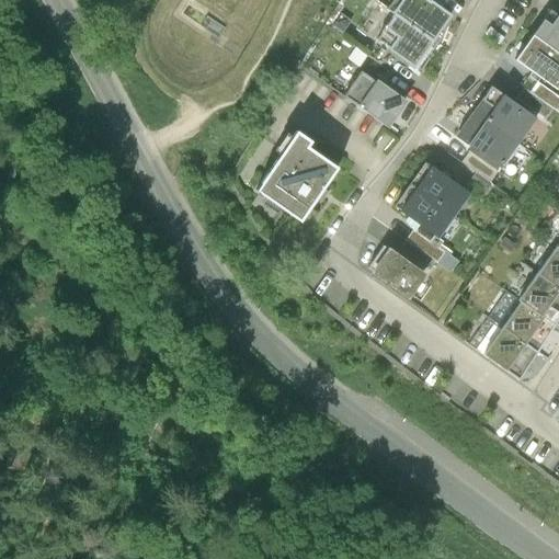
[(433,40),(452,13),(432,0),(392,0),(388,7),(396,13),(433,40)]
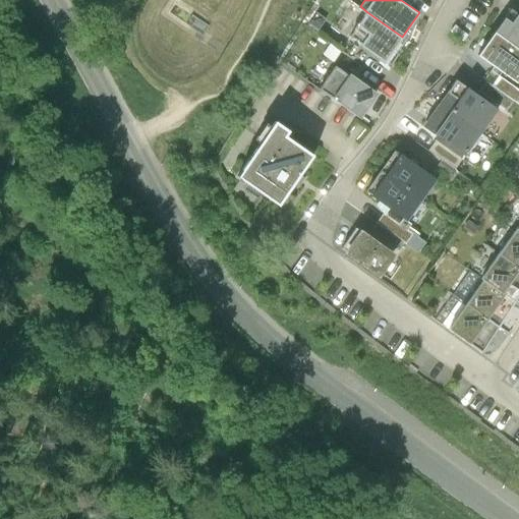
[(518,9),(513,6),(496,32),(518,48),(518,9)]
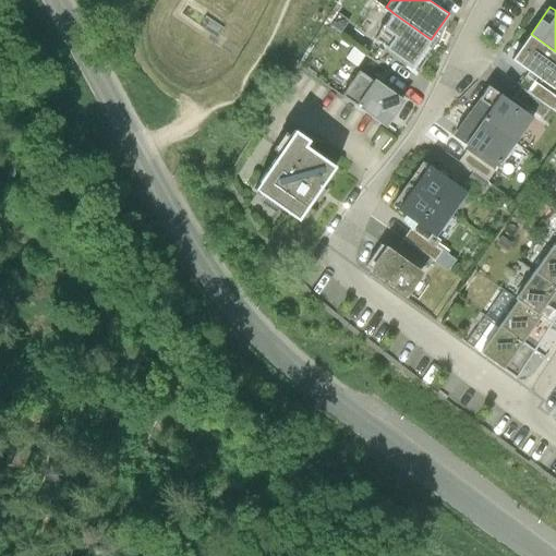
[(376,37),(413,63),(431,39),(394,13),(376,37)]
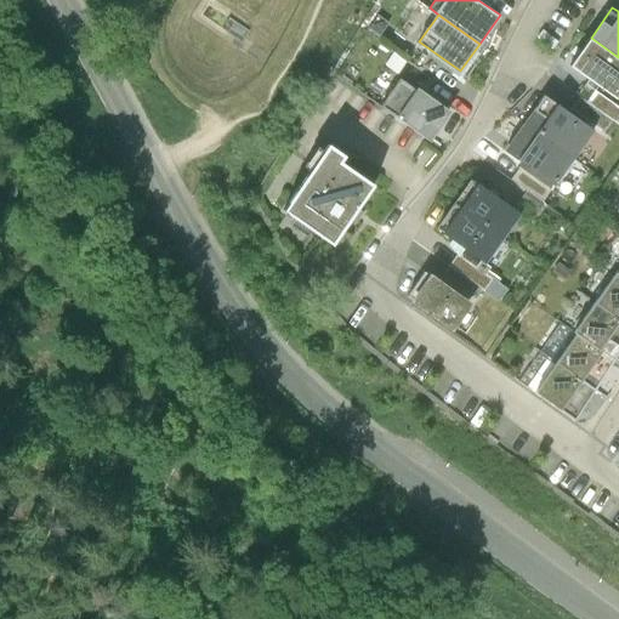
[(618,57),(591,38),(572,64),(618,97),(618,57)]
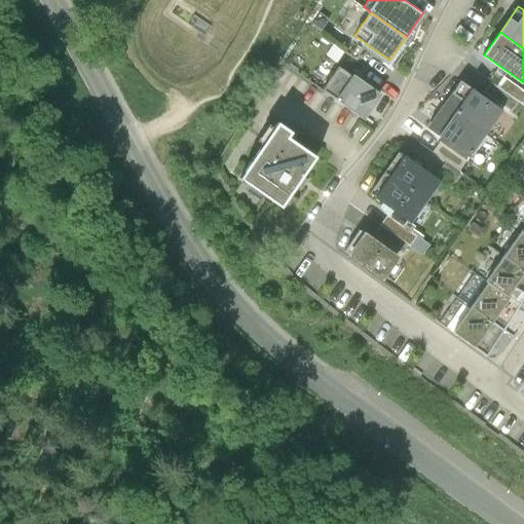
[(323,87),(363,116),(379,94),(339,66),(323,87)]
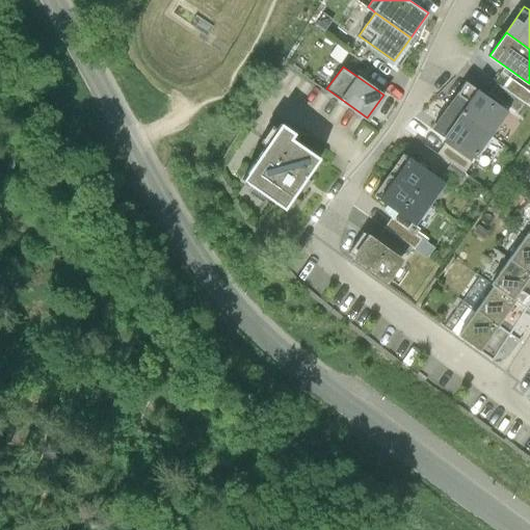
[(510,111),(468,81),(451,104),(493,134),(510,111)]
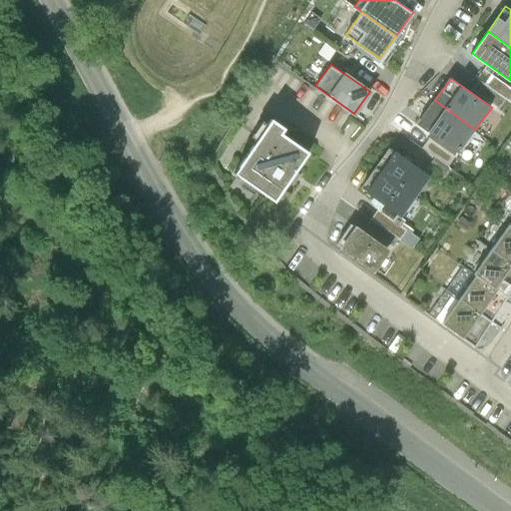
[(435,100),(418,123),(459,152),(475,129),(435,100)]
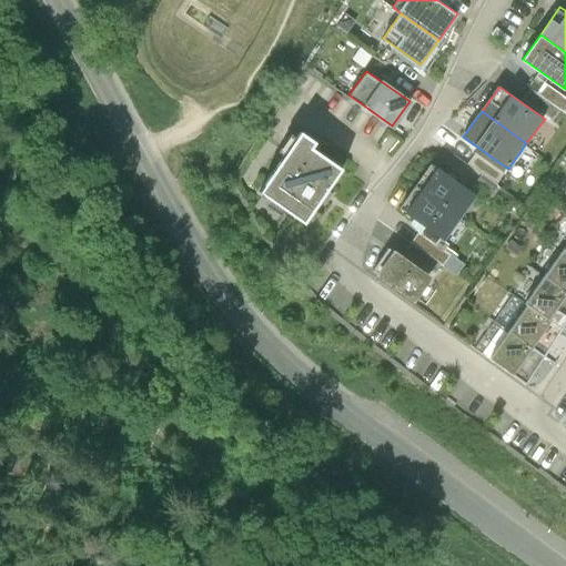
[(260,191),(304,222),(343,168),(313,147),(316,141),(301,131),(260,191)]
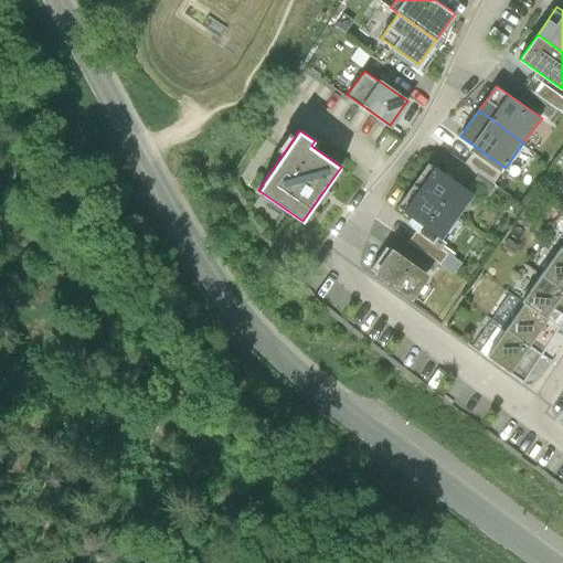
[(431,162),(415,184),(456,215),(473,192),(431,162)]
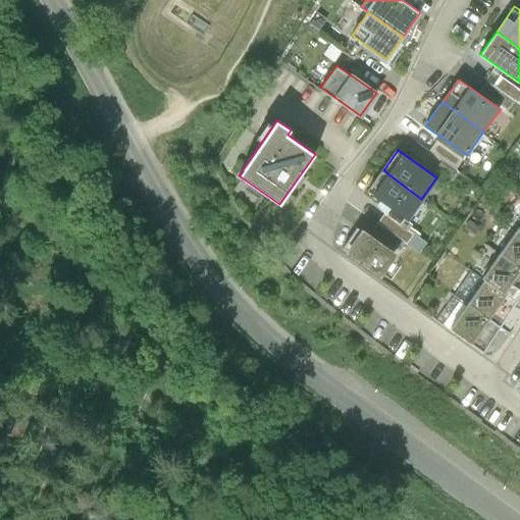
[(407,218),(421,199),(383,170),(368,191),(407,218)]
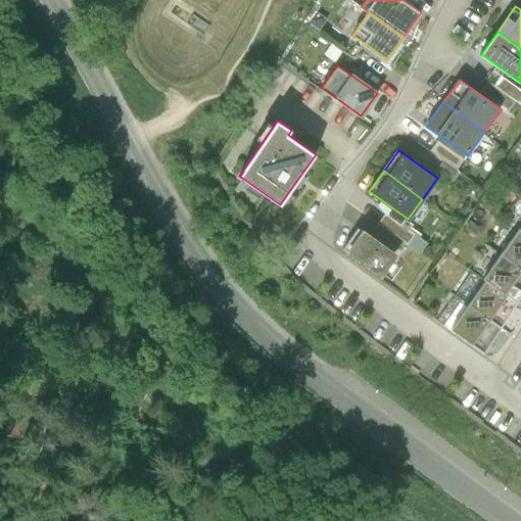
[(359,228),(344,248),(380,274),(395,253),(359,228)]
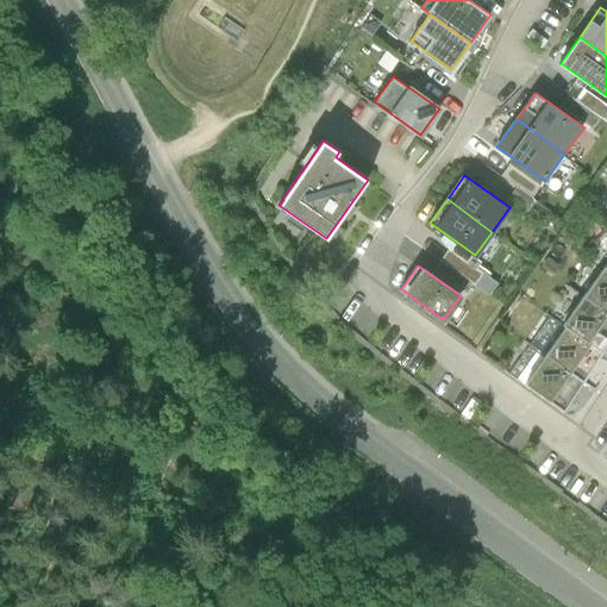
[(606,267),(605,266),(584,294),(606,310),(606,267)]
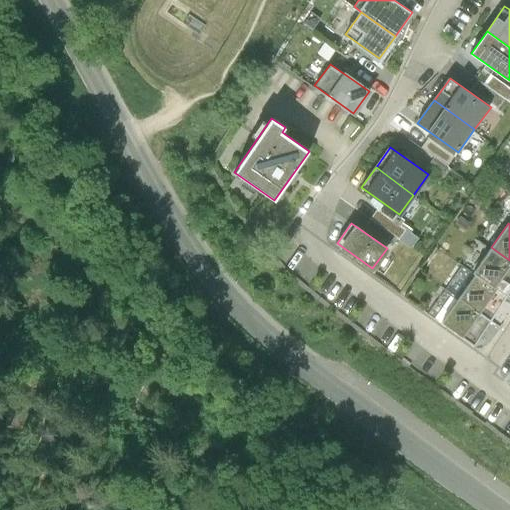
[(507,295),(509,291),(509,260),(491,247),(473,272),(475,273),(507,295)]
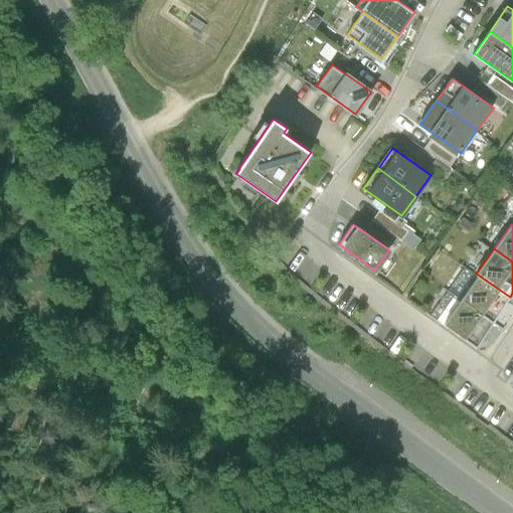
[(494,321),(510,297),(478,275),(461,299),(494,321)]
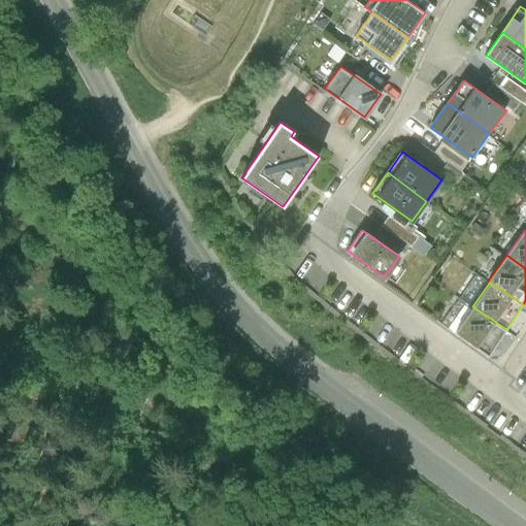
[(456,332),(490,355),(506,329),(472,306),(456,332)]
